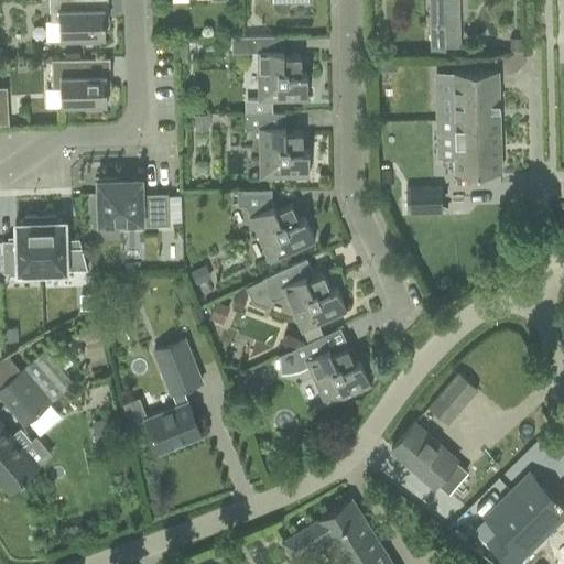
[(108,0),(49,0),(50,21),(58,21),(60,40),(83,39),(83,43),(99,42),(99,39),(105,39),(105,9),(108,9),(108,0)]
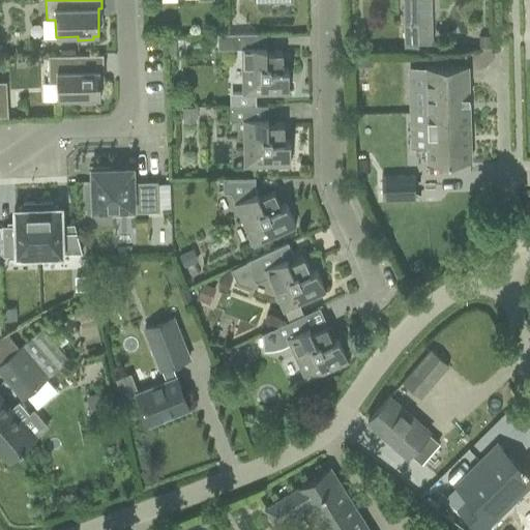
[(416,0),(403,0),(404,24),(404,51),(418,50),(418,43),(417,23),(416,0)]
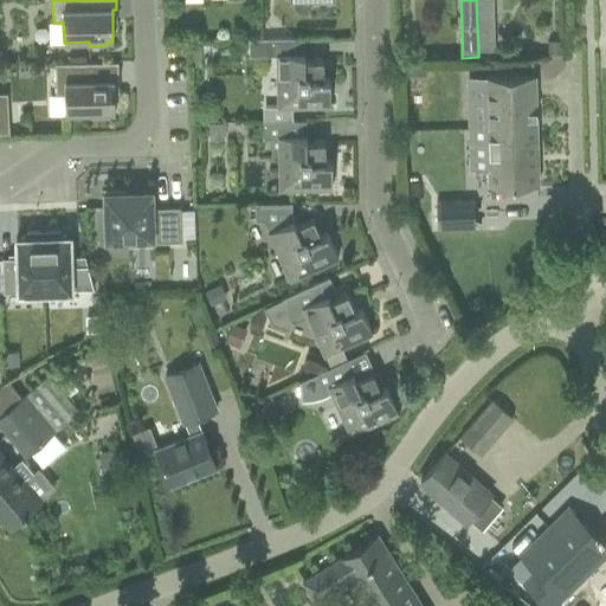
[(492,0),(476,0),(477,26),(478,50),(495,49),(492,0)]
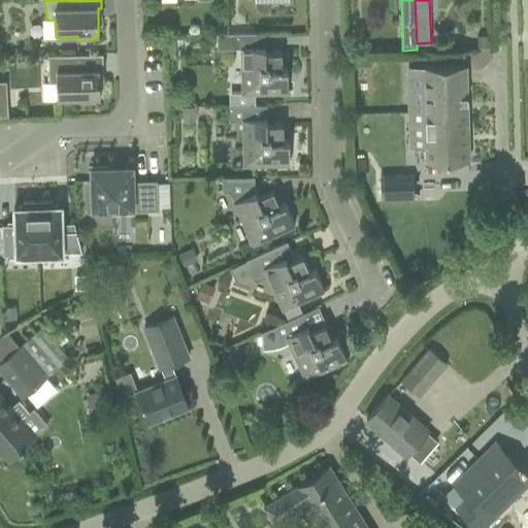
[(265,33),(244,33),(235,33),(235,48),(241,48),(242,93),(288,92),(288,67),(282,67),(282,52),(265,52),(265,33)]
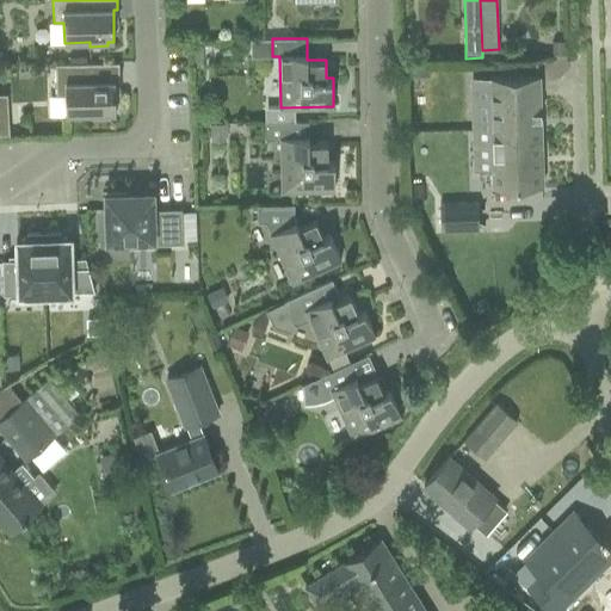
[(565,41),(551,41),(551,55),(565,55),(565,41)]
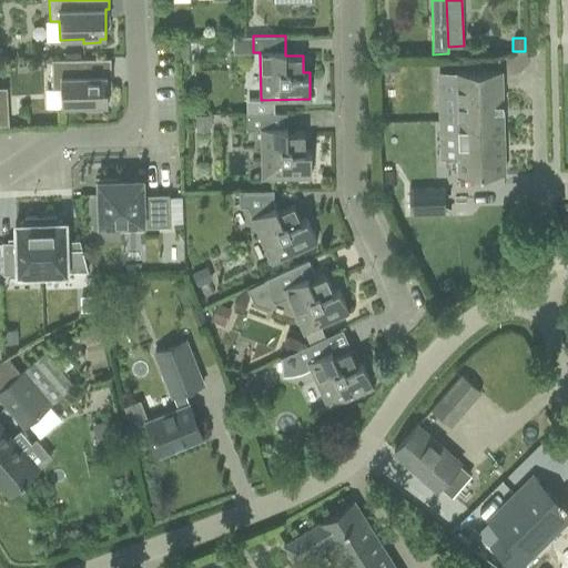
[(110,58),(88,59),(51,60),(52,89),(61,89),(61,108),(85,107),(85,110),(102,110),(102,105),(108,105),(107,75),(111,75),(110,58)]
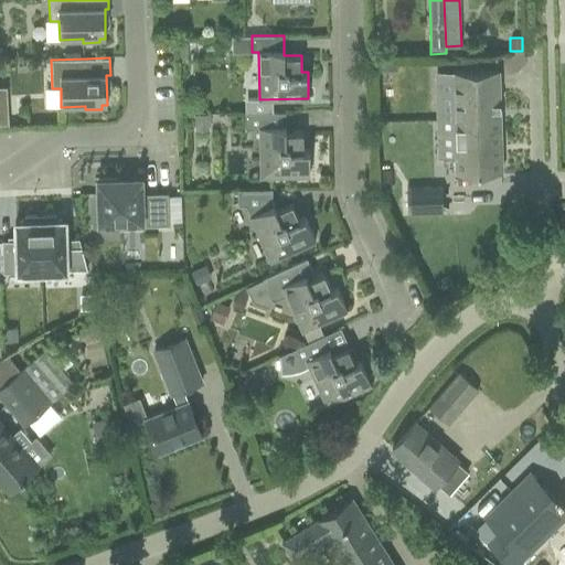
[(499,70),(452,71),(452,72),(454,119),(500,118),(499,70)]
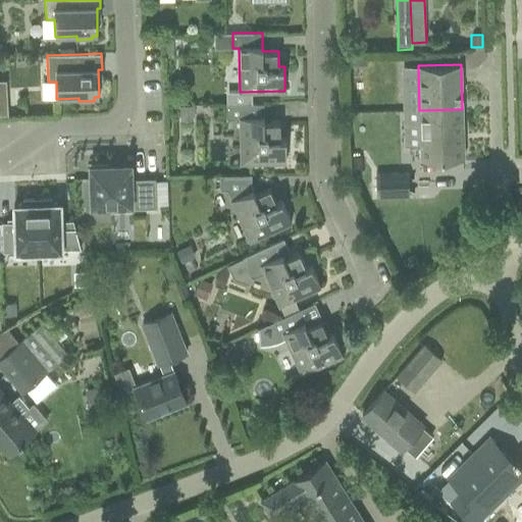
[(263,103),(243,104),(226,104),(226,118),(240,118),(241,162),(266,162),(285,161),(285,138),(280,138),(279,121),(264,122),(263,103)]
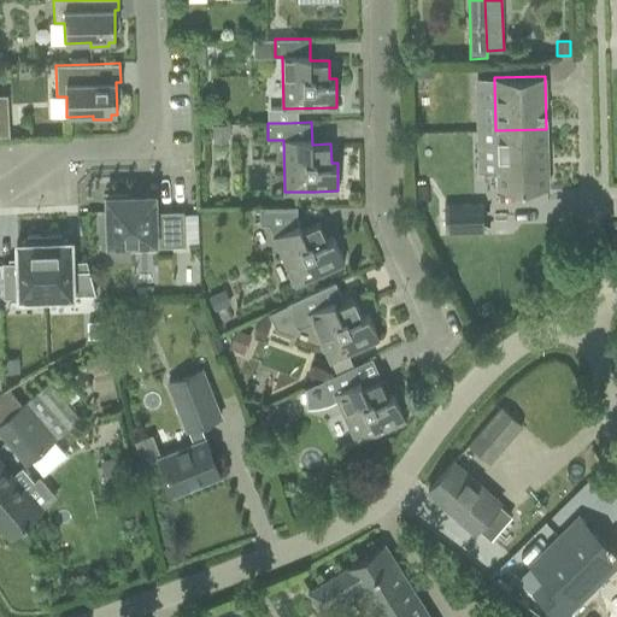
[(211,137),(229,137),(229,124),(211,124),(211,137)]
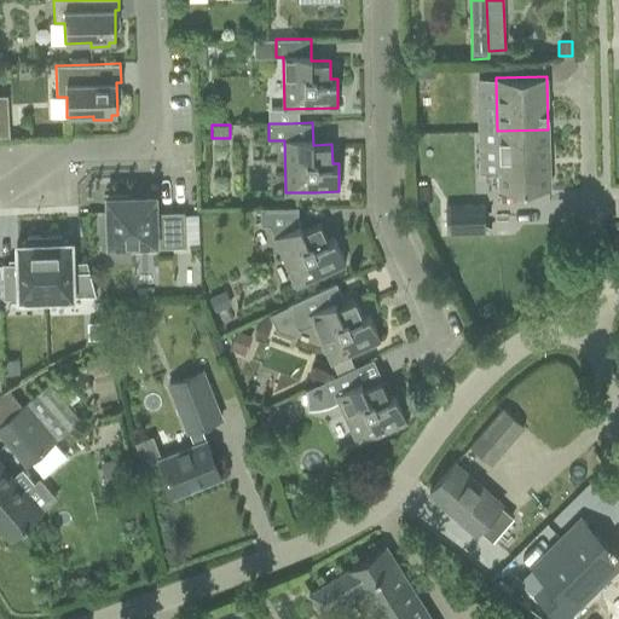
[(548,129),(497,131),(498,171),(499,190),(549,187),(548,129)]
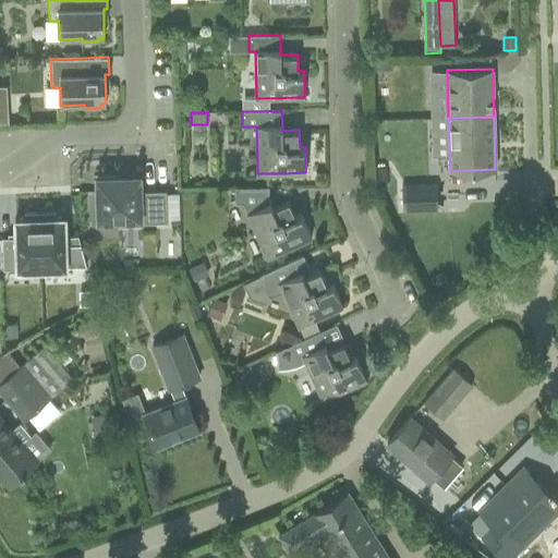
[(386,167),(376,168),(377,189),(387,187),(386,167)]
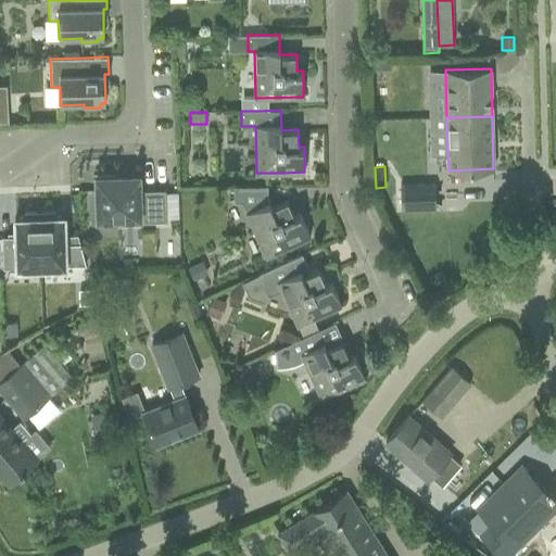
[(139,174),(93,176),(93,177),(96,177),(97,199),(97,211),(95,211),(95,220),(93,220),(93,223),(121,222),(121,220),(138,219),(139,223),(166,222),(166,211),(165,189),(164,189),(164,191),(139,191),(139,174)]
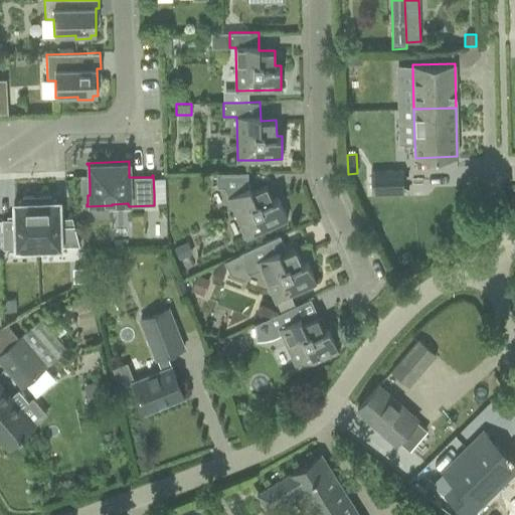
[(403,192),(402,170),(370,171),(371,193),(403,192)]
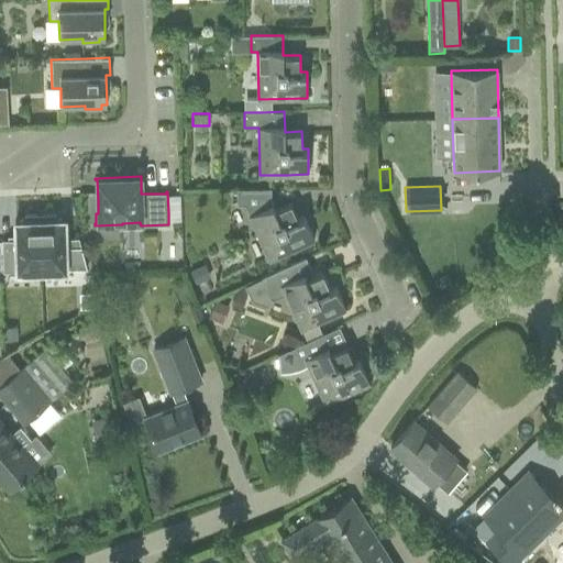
[(271,188),(249,189),(236,189),(236,205),(244,205),(269,260),(315,239),(304,216),(298,218),(290,202),(275,209),(272,200),(271,188)]
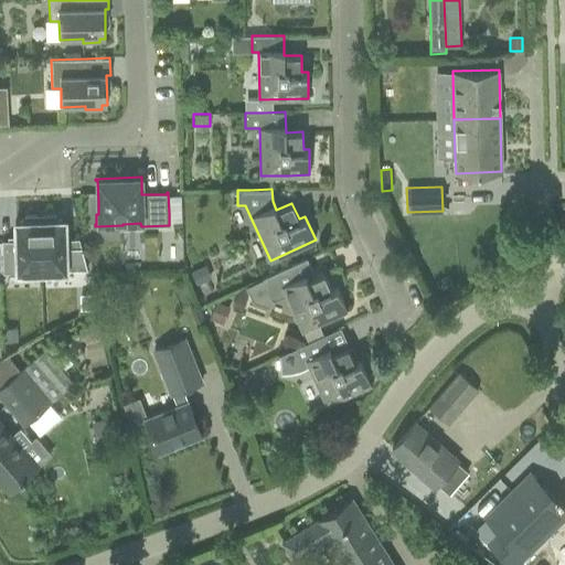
[(42,270),(40,215),(24,216),(24,221),(16,221),(17,240),(2,240),(3,272),(42,270)]
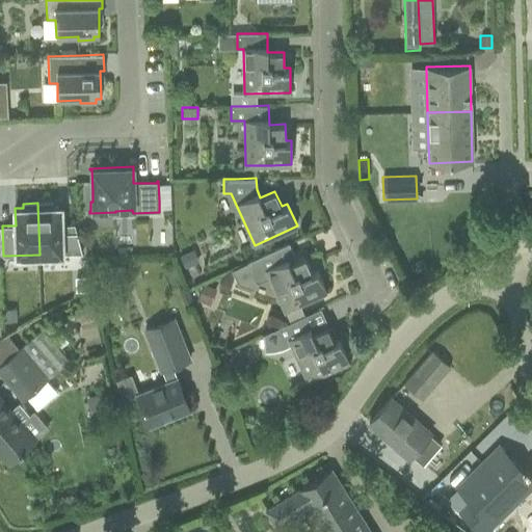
[(52,203),(37,203),(40,255),(82,254),(76,233),(62,233),(61,206),(52,207),(52,203)]
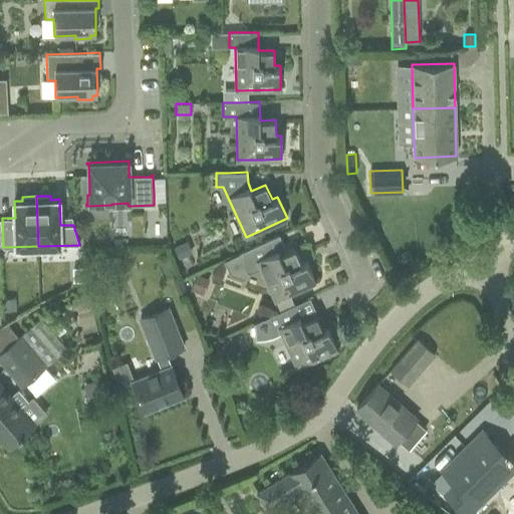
[(261,243),(239,253),(239,254),(247,272),(248,273),(260,268),(275,300),(289,294),(297,290),(315,281),(305,260),(301,262),(294,248),(286,252),(279,235),(261,243)]
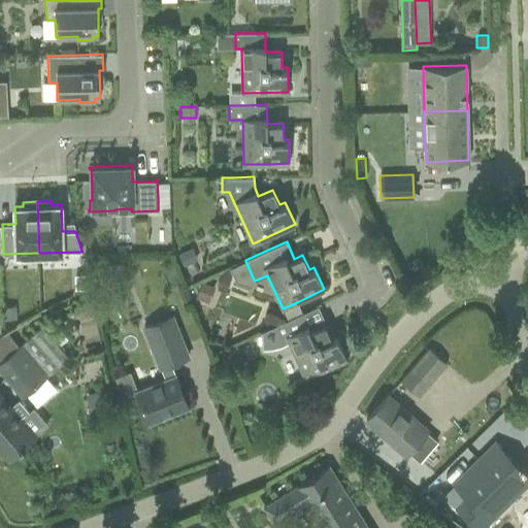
[(191,246),(176,254),(184,267),(198,260),(191,246)]
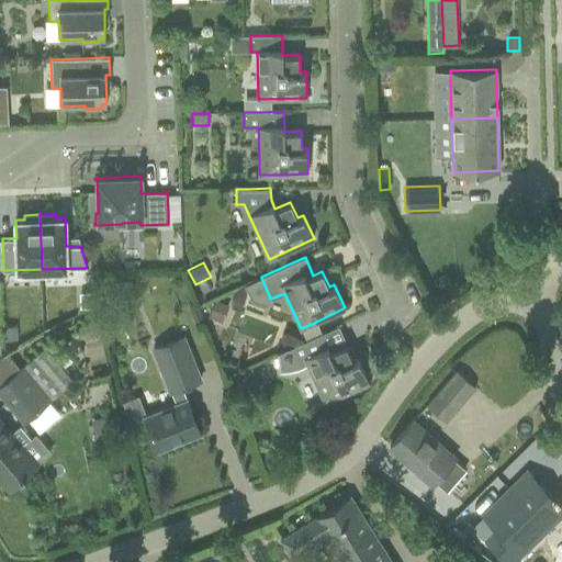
[(93,293),(80,293),(81,306),(94,305),(93,293)]
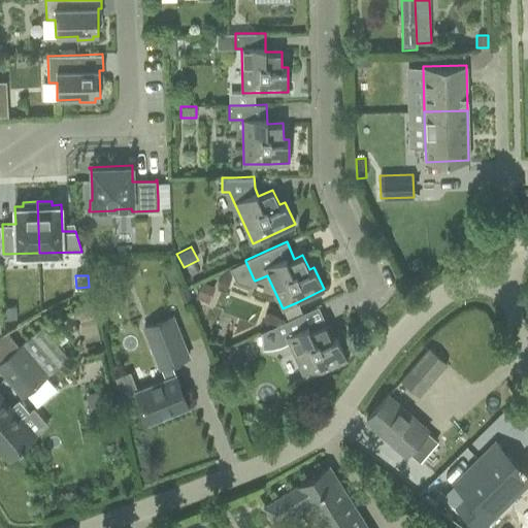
[(202,282),(195,298),(207,303),(215,287),(202,282)]
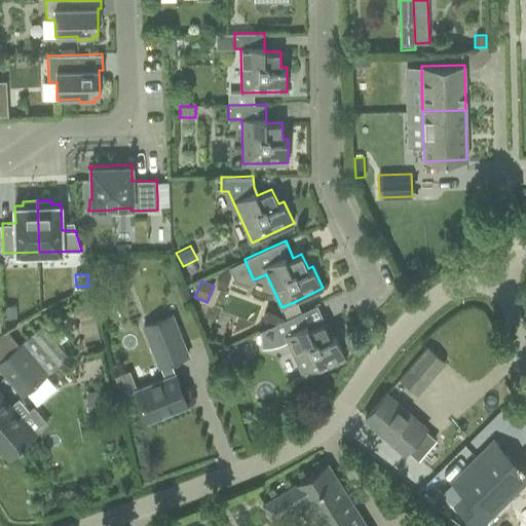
[(15,305),(4,306),(4,317),(16,317),(15,305)]
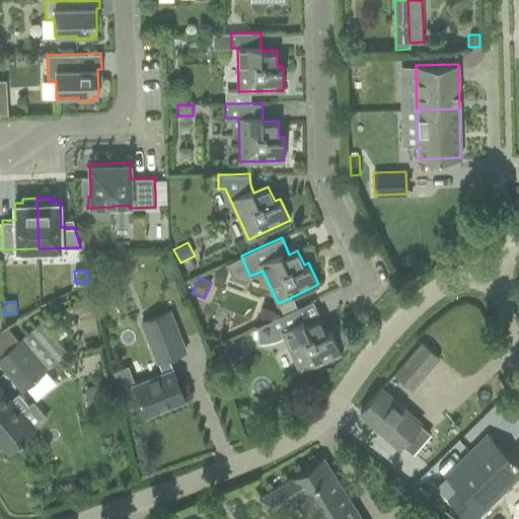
[(271,319),(255,326),(256,343),(267,343),(276,340),(284,336),(291,352),(300,370),(341,352),(330,330),(325,332),(324,328),(319,318),(304,324),(297,307),(283,314),(279,316),(271,319)]
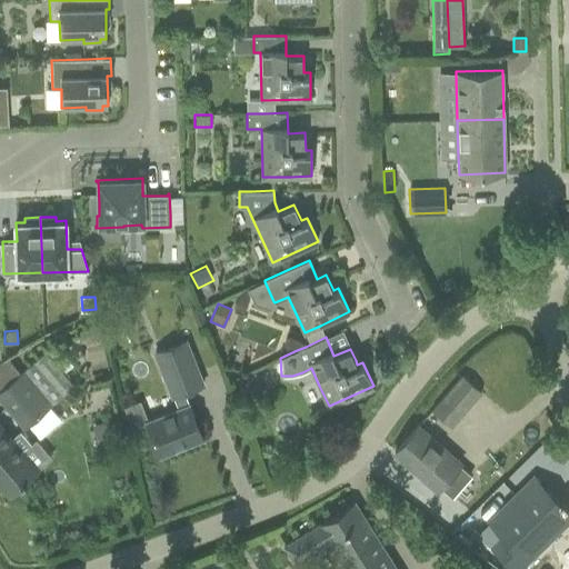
[(202,437),(195,417),(185,392),(202,385),(186,340),(155,352),(172,397),(173,397),(178,410),(147,422),(159,455),(202,437)]
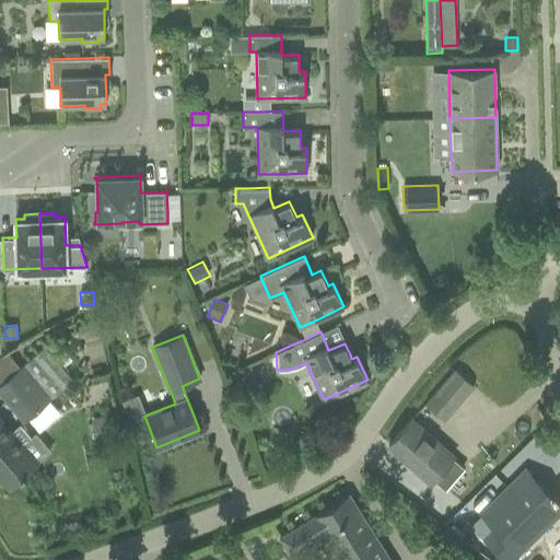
[(0,382),(0,395),(23,422),(51,397),(23,363),(0,382)]
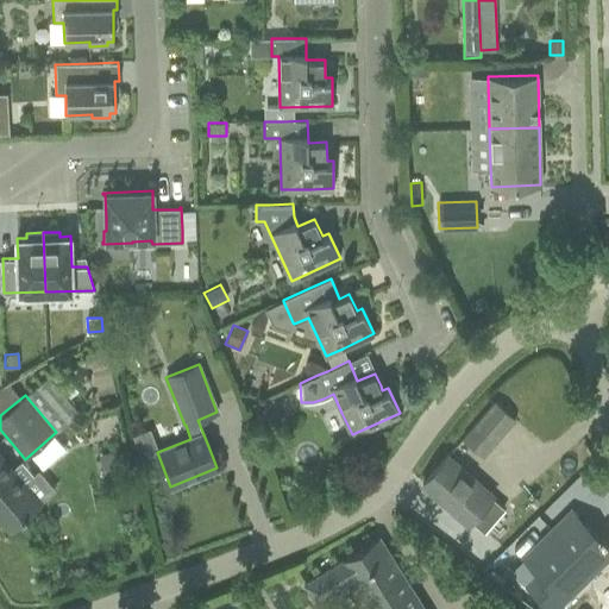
[(269,400),(251,408),(259,426),(277,418),(269,400)]
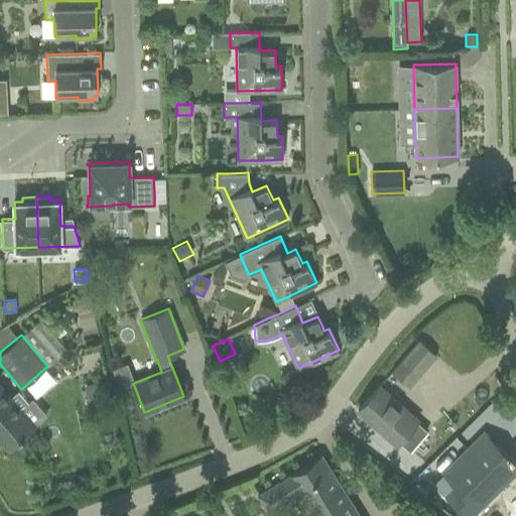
[(418,341),(392,371),(406,382),(415,371),(419,375),(436,356),(418,341)]
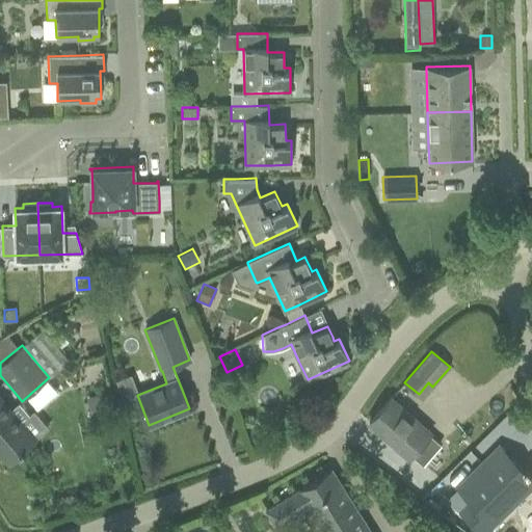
[(106,394),(89,397),(95,420),(110,416),(106,394)]
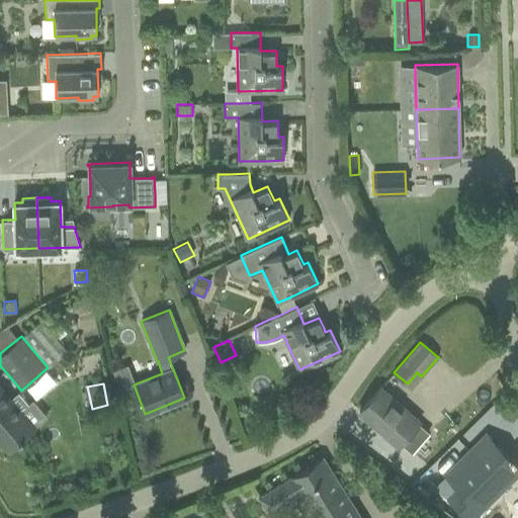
[(0,387),(0,438),(9,449),(47,417),(32,401),(20,411),(0,387)]
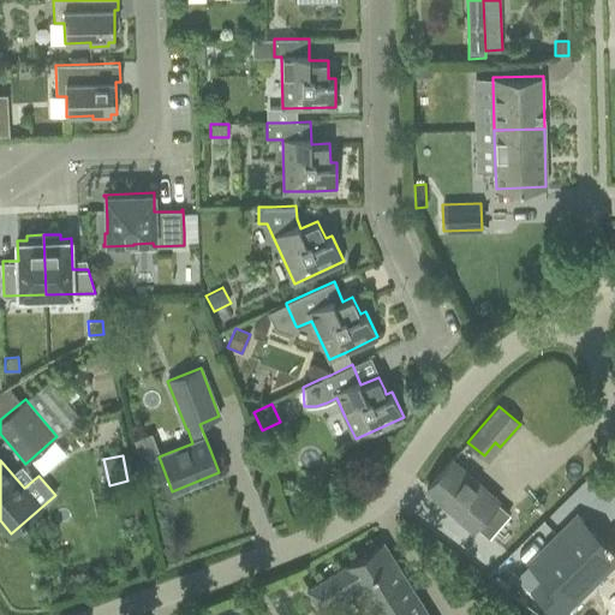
[(452,460),(427,489),(473,529),(476,525),(489,537),(511,514),(496,502),(497,500),(452,460)]
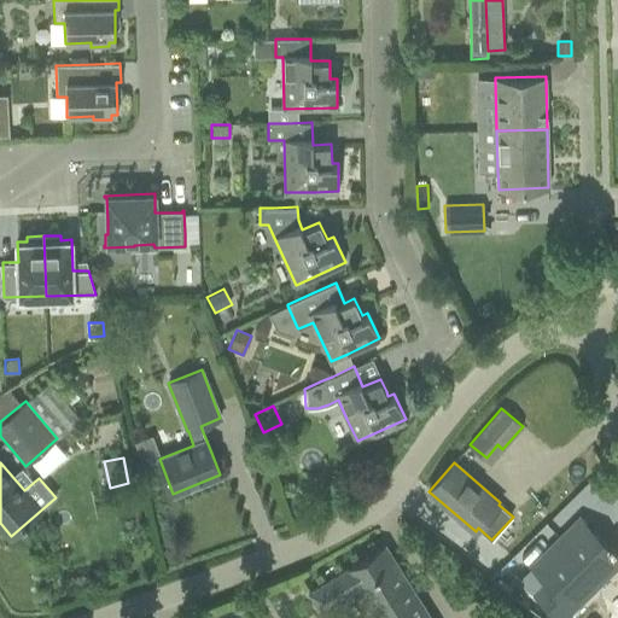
[(559,536),(529,566),(542,579),(530,592),(555,617),(558,617),(560,616),(589,588),(577,575),(588,564),(600,576),(617,558),(617,554),(617,553),(613,551),(614,549),(610,543),(608,544),(593,529),(572,549),(560,537),(560,536),(559,536)]
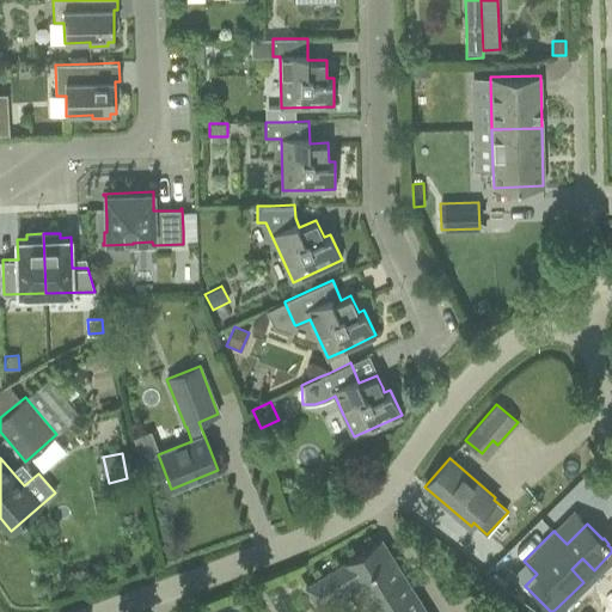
[(427,611),(393,558),(380,538),(343,563),(306,588),(318,606),(355,580),(373,606),(375,611),(427,611)]
